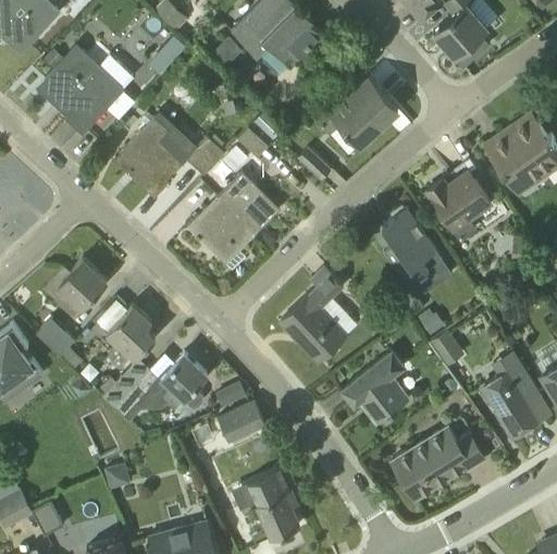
[(59,10),(48,0),(0,0),(0,26),(23,48),(59,10)]
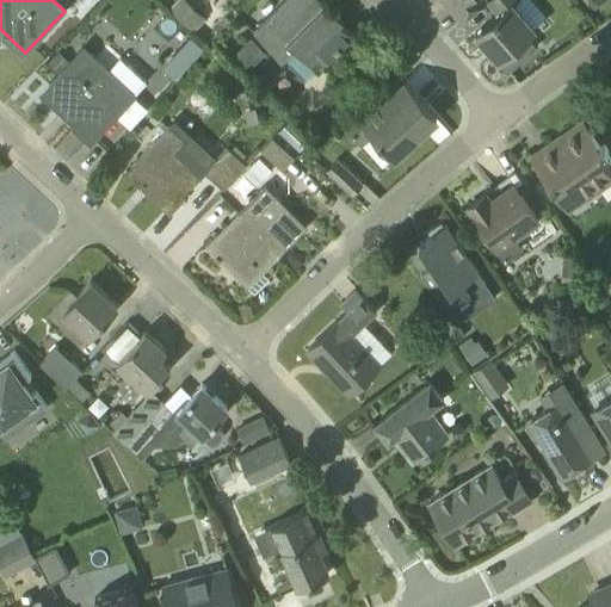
[(183,0),(173,12),(193,32),(204,20),(183,0)]
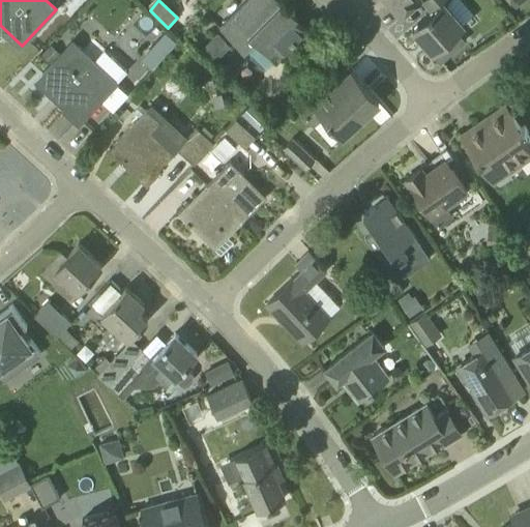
[(249,0),(221,31),(244,54),(256,42),(276,63),(306,34),(296,24),(299,21),(277,0),(249,0)]
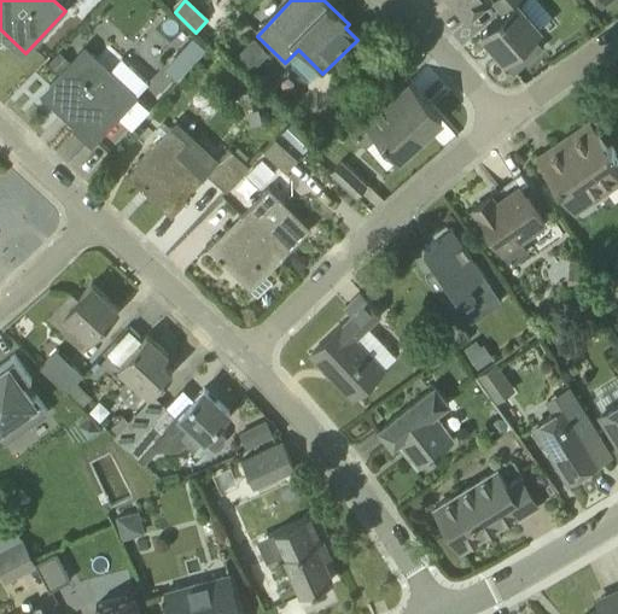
[(494,3),(491,0),(452,0),(455,4),(454,6),(470,23),(494,3)]
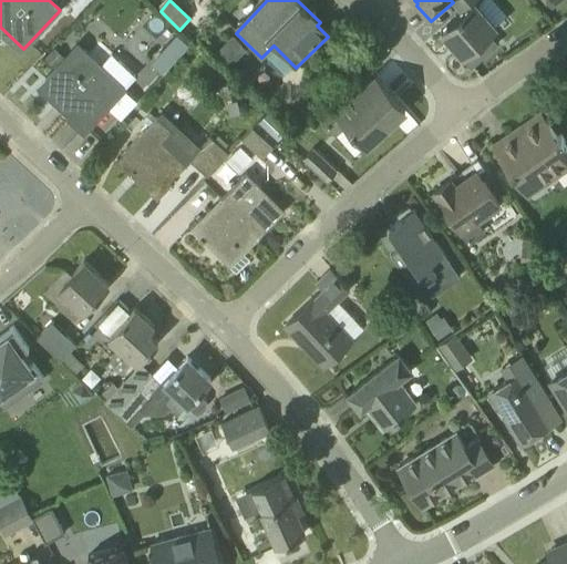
[(454,0),(453,2),(463,14),(441,33),(473,69),(497,47),(487,37),(497,28),(477,6),(483,0),(454,0)]
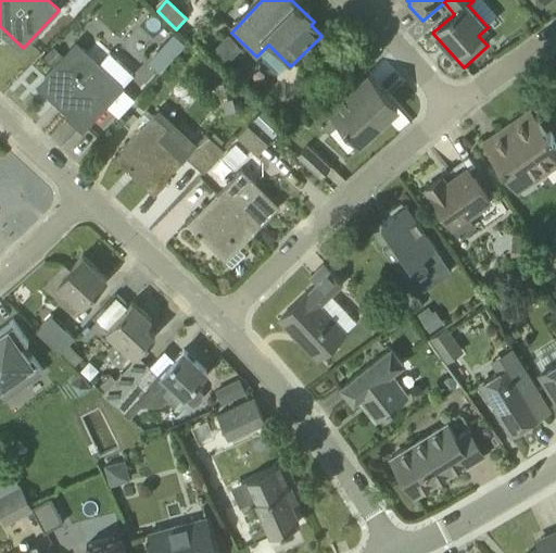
[(226,67),(242,50),(228,37),(212,54),(226,67)]
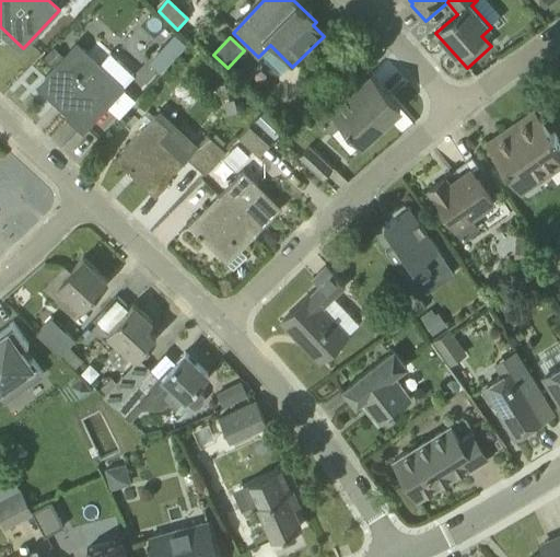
[(81,132),(123,89),(113,79),(114,78),(90,55),(89,56),(78,46),(41,85),(69,112),(65,117),(81,132)]
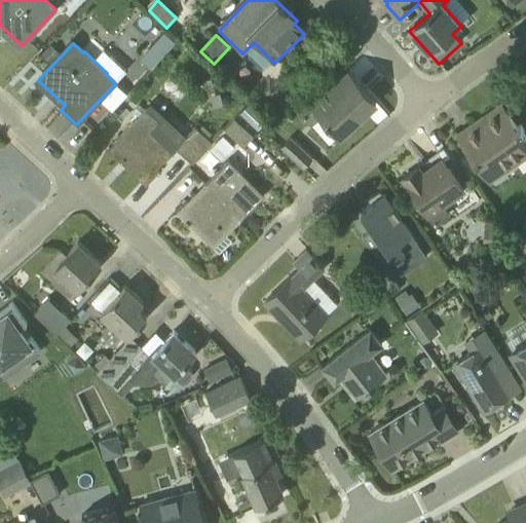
[(50,65),(60,54),(51,47),(42,57),(50,65)]
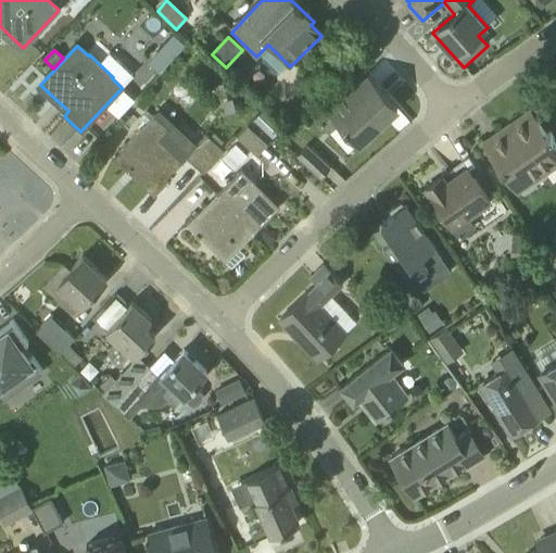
[(369,77),(349,96),(338,105),(329,96),(311,113),(329,134),(340,124),(358,145),(378,127),(399,109),(369,77)]
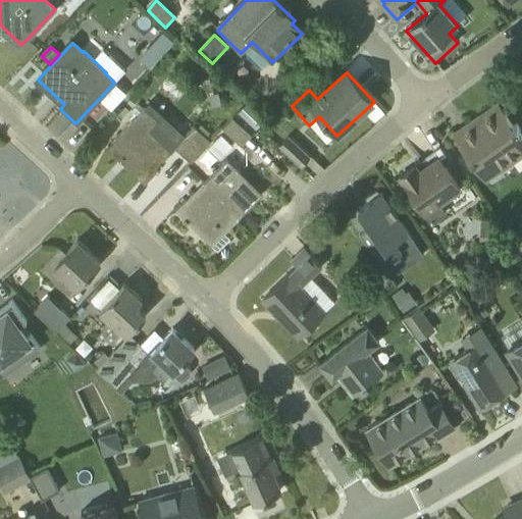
[(160,169),(158,167),(171,153),(150,133),(159,122),(146,110),(108,151),(121,163),(123,161),(147,184),(160,169)]
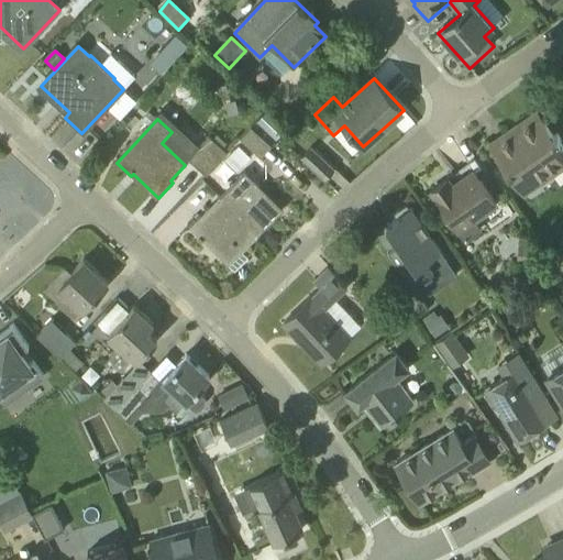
[(266,119),(260,127),(265,132),(273,124),(266,119)]
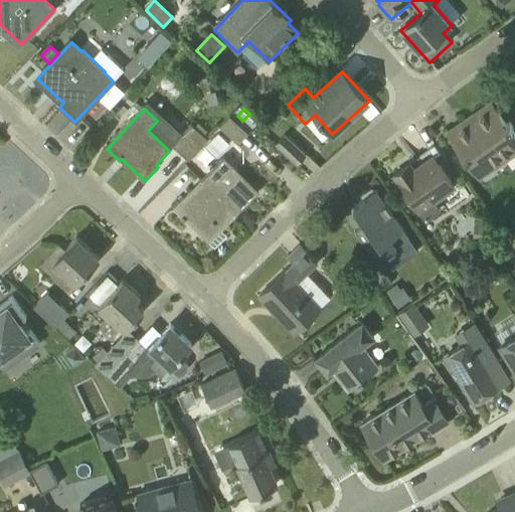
[(467,161),(481,181),(514,157),(514,140),(509,132),(513,129),(510,125),(506,128),(494,110),(472,126),(469,121),(449,135),(464,157),(463,158),(465,162),(467,161)]
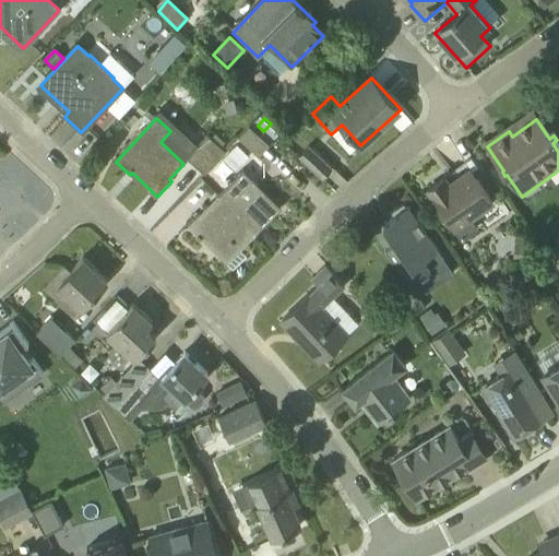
[(259,158),(269,148),(249,129),(238,140),(259,158)]
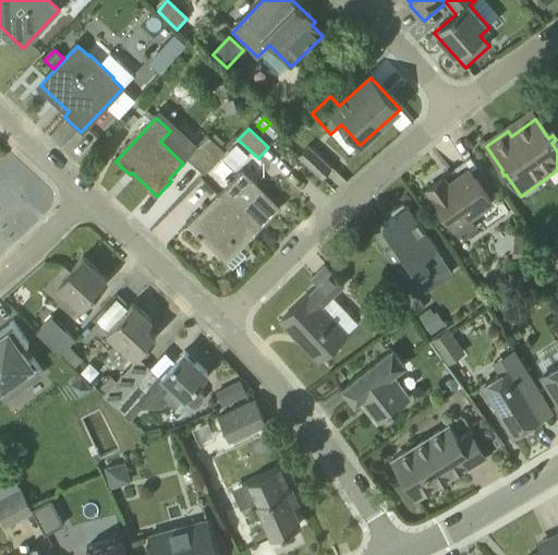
[(185,159),(204,177),(226,154),(207,137),(185,159)]
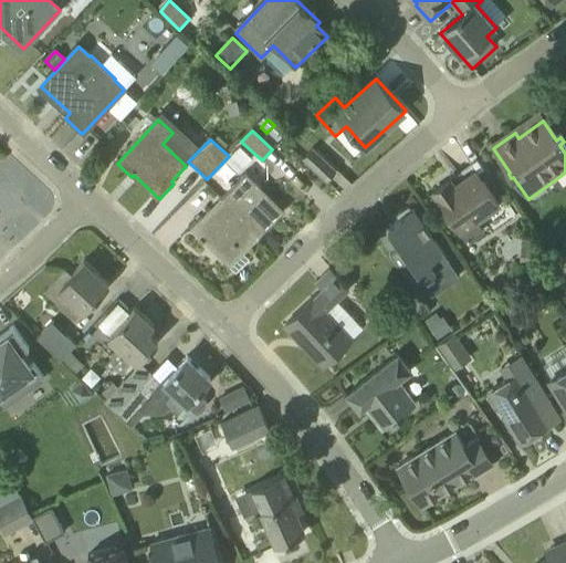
[(303,162),(321,178),(326,184),(336,173),(313,150),(303,162)]
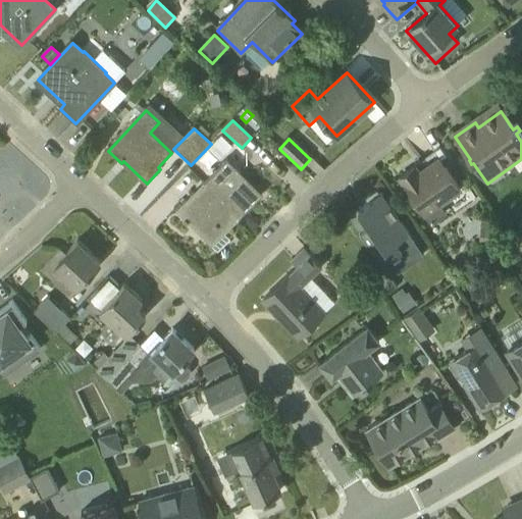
[(202,186),(219,202),(237,219),(261,194),(226,160),(202,186)]
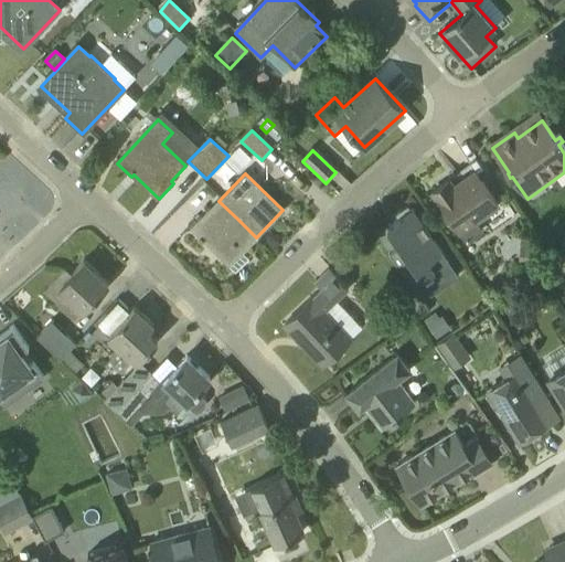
[(467,245),(484,233),(479,224),(500,210),(475,175),(451,191),(447,184),(433,194),(467,245)]
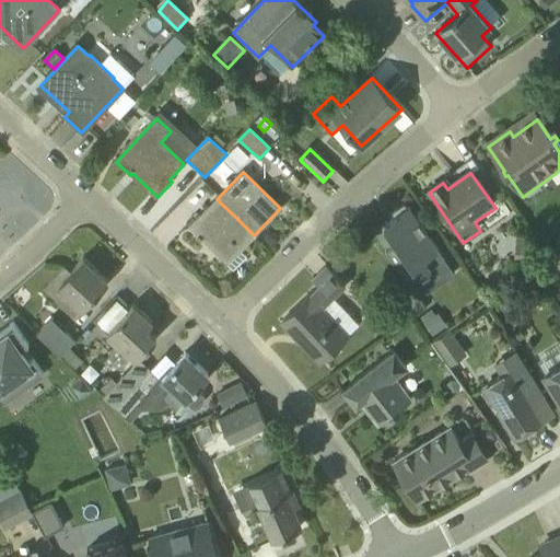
[(254,235),(235,217),(217,199),(189,228),(198,236),(197,238),(200,241),(201,240),(232,269),(245,256),(238,250),(254,235)]
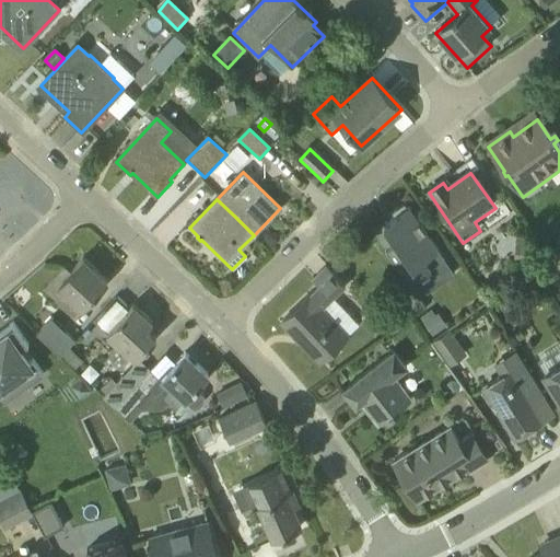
[(409,286),(445,260),(409,209),(407,211),(405,208),(394,215),(396,219),(384,227),(396,244),(385,252),(409,286)]
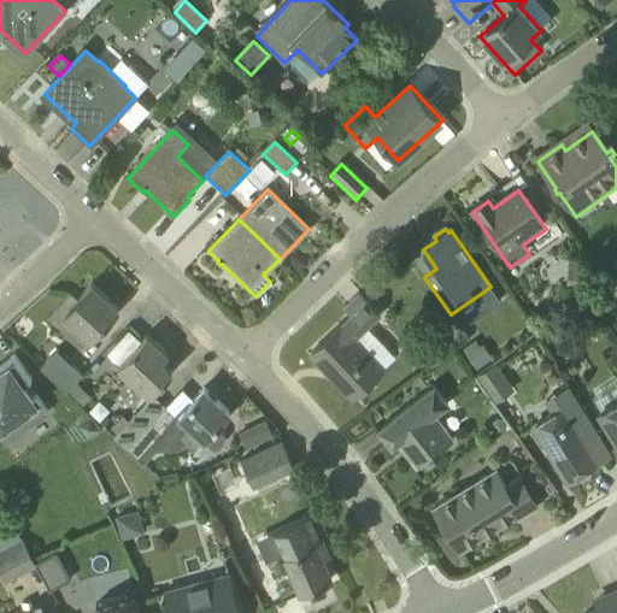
[(592,270),(576,266),(570,293),(587,296),(592,270)]
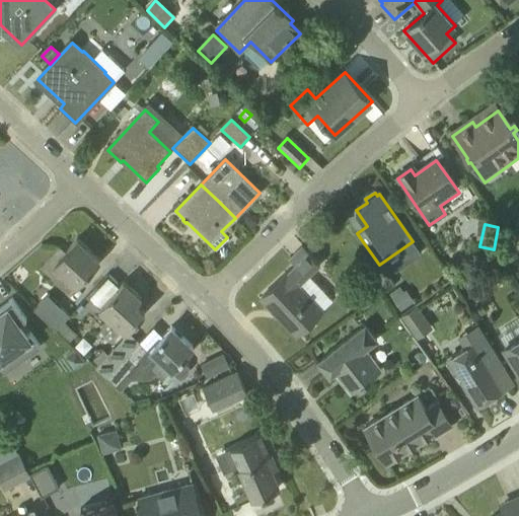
[(99,263),(77,241),(65,254),(59,248),(40,269),(68,295),(99,263)]
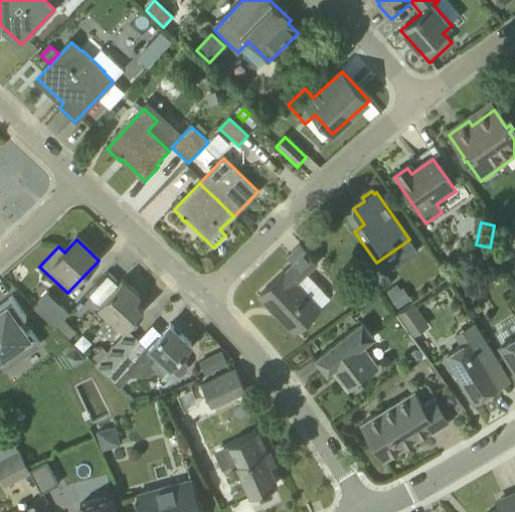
[(297,286),(319,266),(301,246),(289,259),(294,266),(260,298),(274,313),(276,311),(296,332),(320,310),(297,286)]
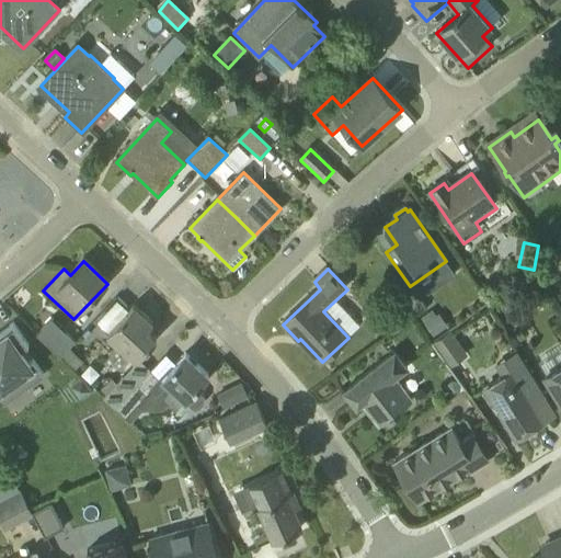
[(496,298),(505,312),(521,302),(512,288),(496,298)]
